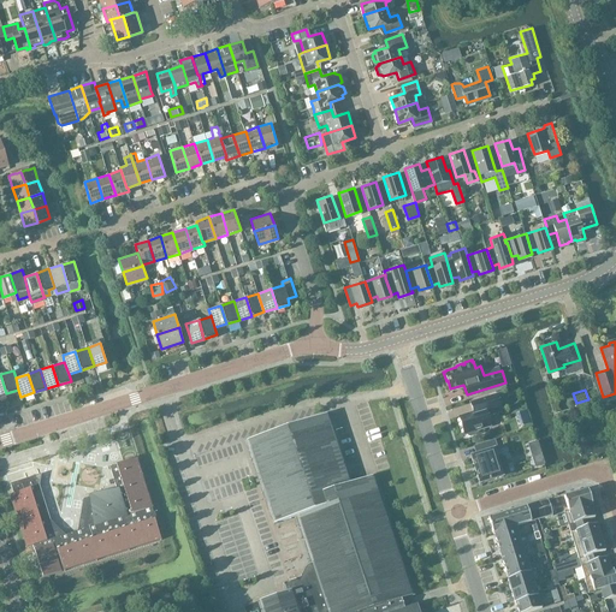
[(473,409),(458,414),(465,432),(467,431),(467,432),(468,433),(471,434),(475,432),(477,431),(477,429),(477,428),(491,423),(487,414),(502,409),(496,392),(471,399),(473,409)]
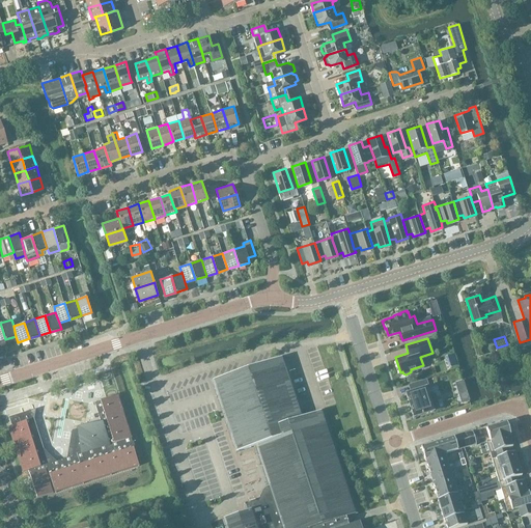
[(362,527),(360,518),(348,522),(346,515),(358,510),(323,408),(307,413),(303,414),(283,354),(212,378),(235,450),(251,445),(255,443),(269,484),(266,485),(263,489),(258,500),(256,499),(251,501),(249,502),(246,503),(248,508),(223,517),(226,527),(362,527)]
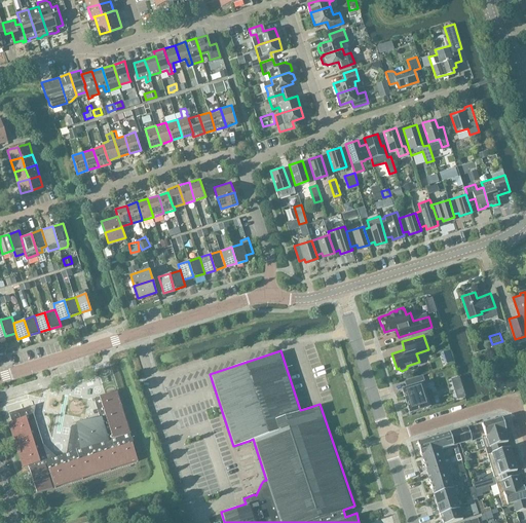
[(402,387),(410,411),(429,405),(427,398),(434,396),(431,387),(424,389),(422,382),(425,381),(422,373),(407,378),(409,385),(402,387)]
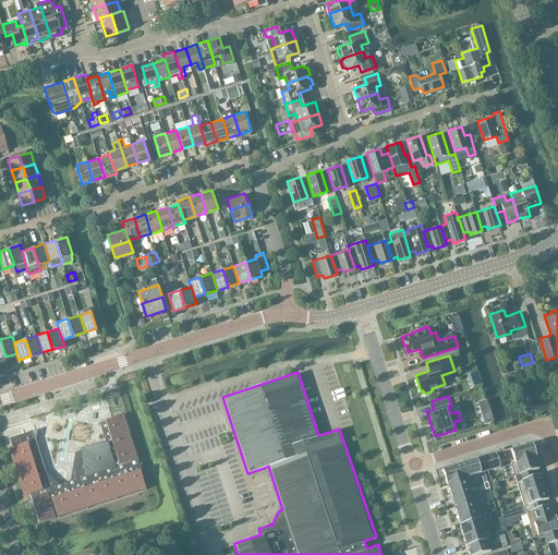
[(351,411),(342,417),(344,421),(354,415),(351,411)]
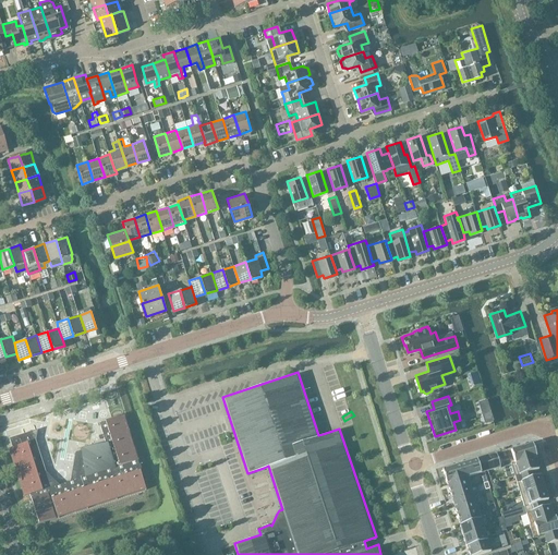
[(35,437),(37,427),(10,436),(12,445),(8,447),(9,447),(19,478),(19,479),(24,493),(23,493),(23,494),(29,492),(39,521),(56,516),(56,515),(58,515),(58,516),(146,487),(140,468),(142,468),(129,427),(124,412),(105,419),(105,420),(99,421),(106,443),(92,447),(92,445),(80,448),(75,449),(70,479),(59,482),(46,469),(35,437)]
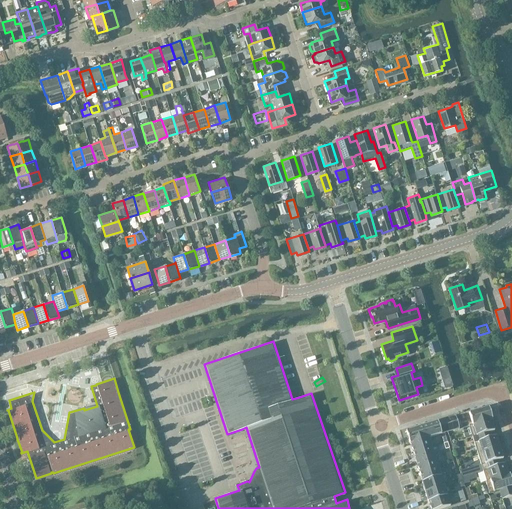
[(441,385),(429,391),(432,396),(443,390),(441,385)]
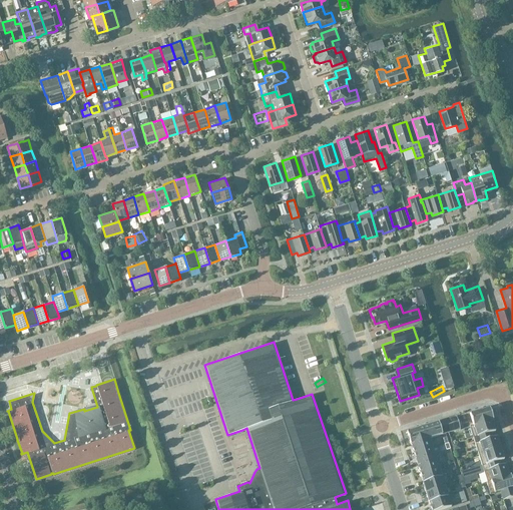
[(481,406),(469,410),(473,423),(492,418),(493,417),(489,406),(482,408),(481,406)]
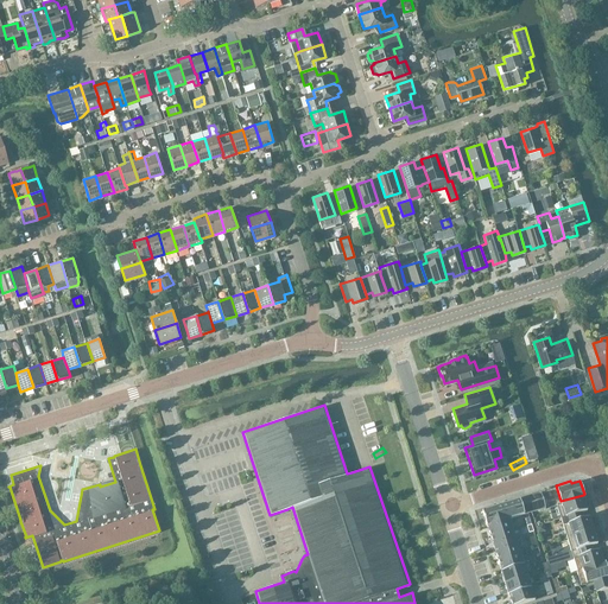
[(533,493),(538,507),(545,504),(540,490),(533,493)]
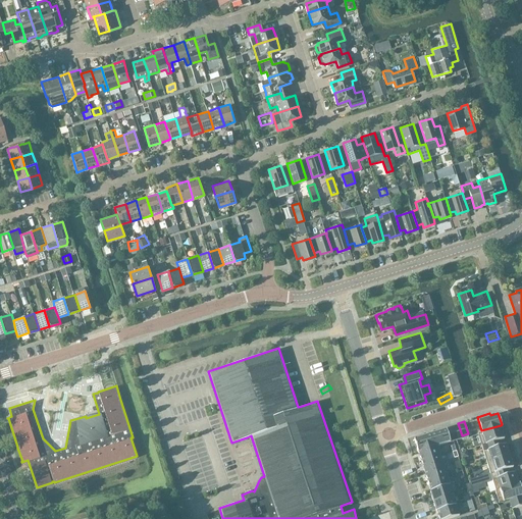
[(456,437),(462,435),(458,423),(452,425),(456,437)]
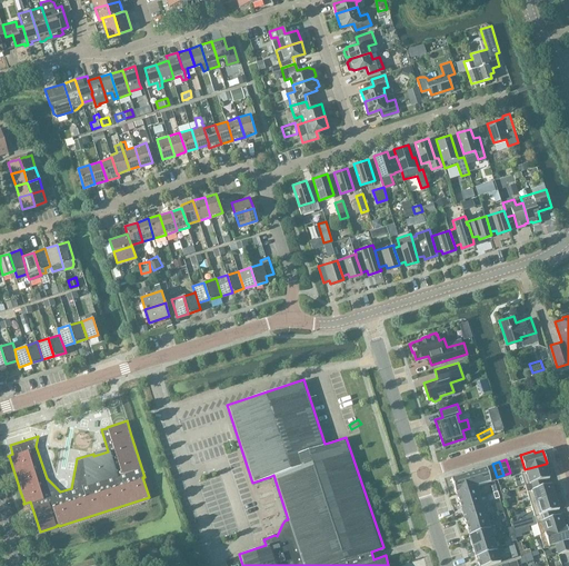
[(525,469),(521,470),(525,484),(530,482),(543,477),(549,476),(546,464),(525,469)]
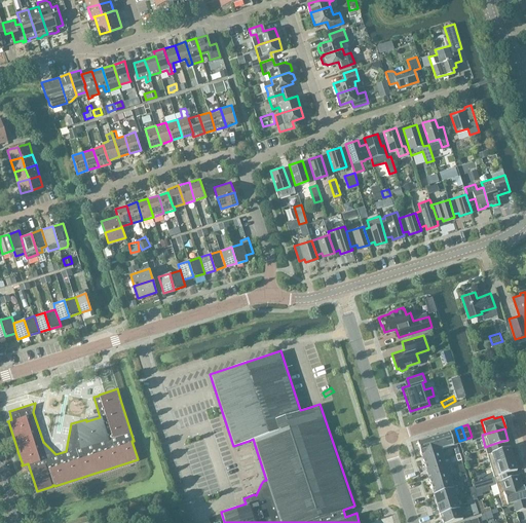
[(452,439),(451,434),(449,431),(439,434),(443,446),(456,442),(455,438),(452,439)]
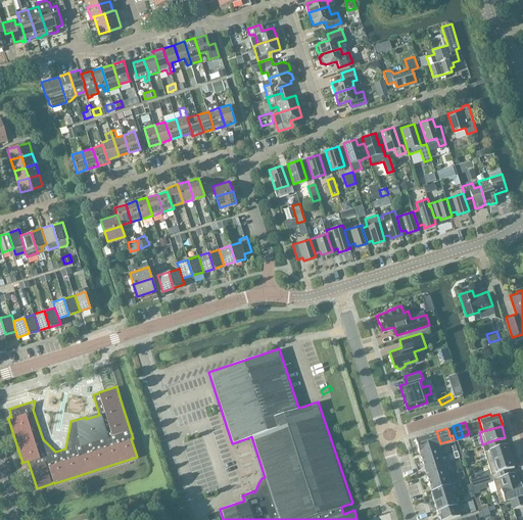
[(436,431),(425,434),(429,447),(438,444),(440,443),(436,431)]
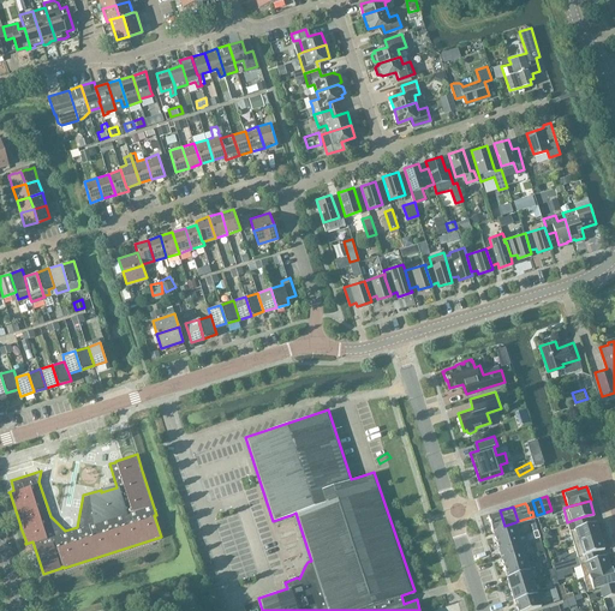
[(505,526),(500,510),(488,515),(493,529),(505,526)]
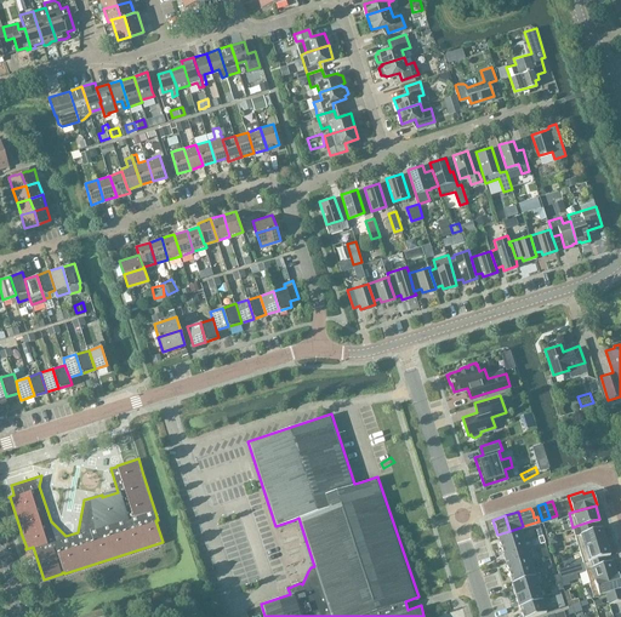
[(596,527),(593,520),(579,525),(581,532),(575,533),(580,547),(605,540),(602,525),(596,527)]
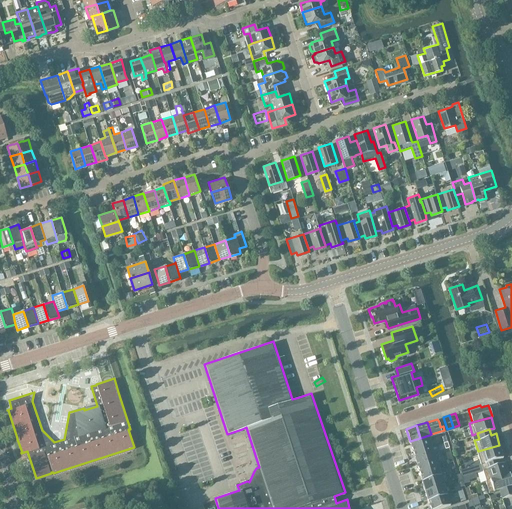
[(420,438),(410,441),(413,450),(432,444),(429,435),(420,438)]
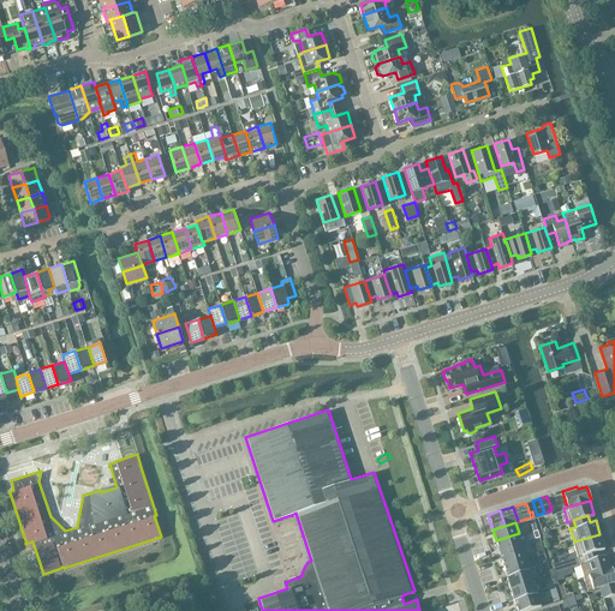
[(496,540),(500,552),(523,545),(519,533),(496,540)]
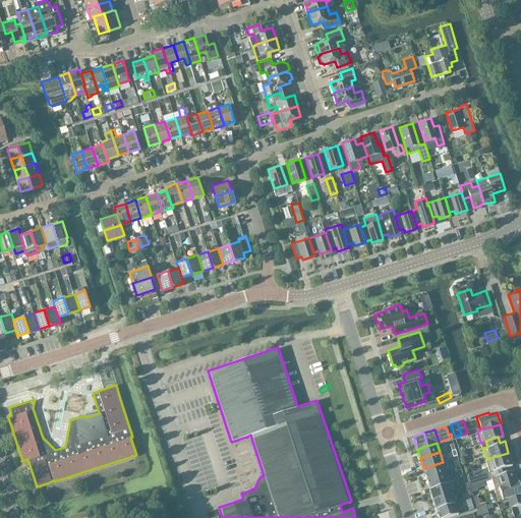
[(512,464),(508,453),(486,459),(489,471),(495,469),(497,475),(509,471),(507,465),(512,464)]
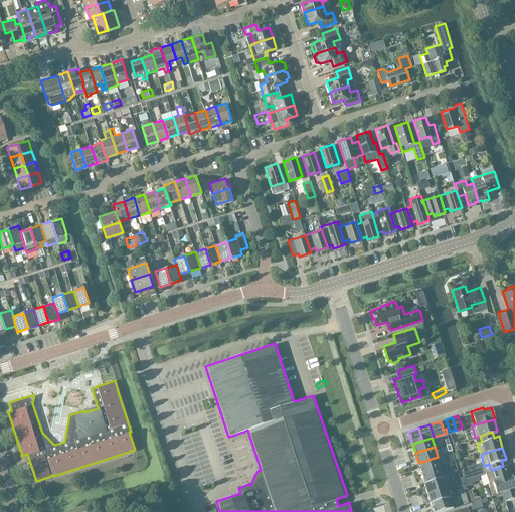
[(438,457),(418,463),(421,473),(441,467),(438,457)]
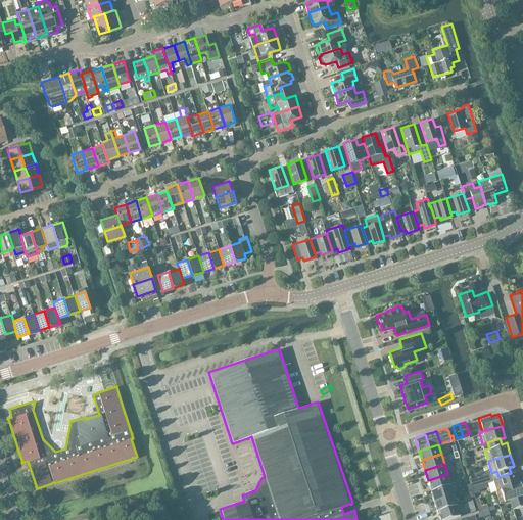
[(516,471),(511,473),(498,477),(493,478),(496,489),(519,482),(516,471)]
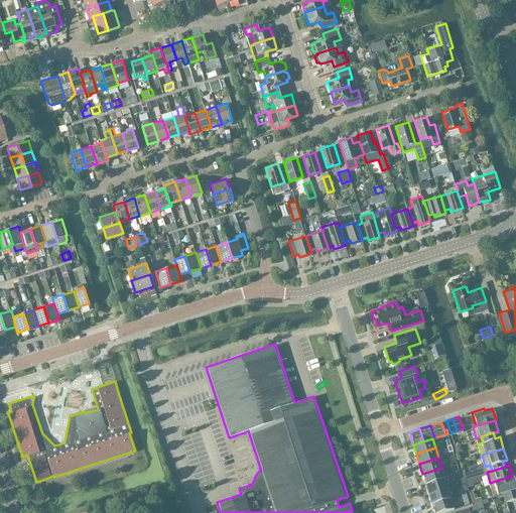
[(441,468),(422,474),(425,483),(444,478),(441,468)]
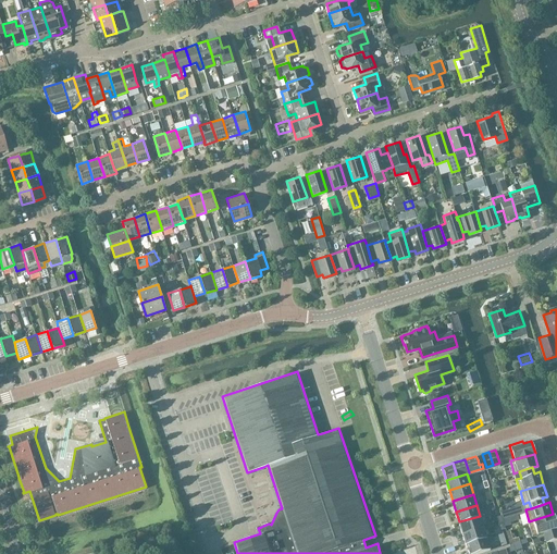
[(495,508),(486,512),(489,517),(497,514),(495,508)]
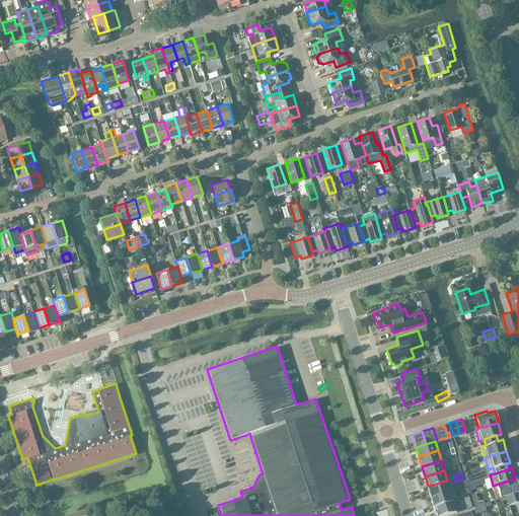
[(428,487),(431,496),(450,491),(454,489),(451,478),(447,481),(428,486),(428,487)]
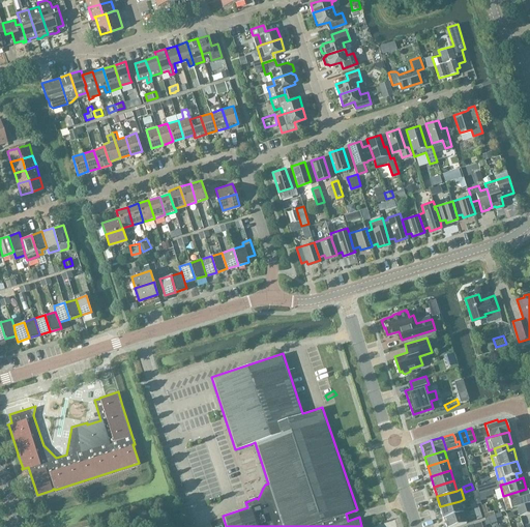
[(529,497),(527,489),(526,489),(503,496),(502,496),(506,508),(529,500),(529,497)]
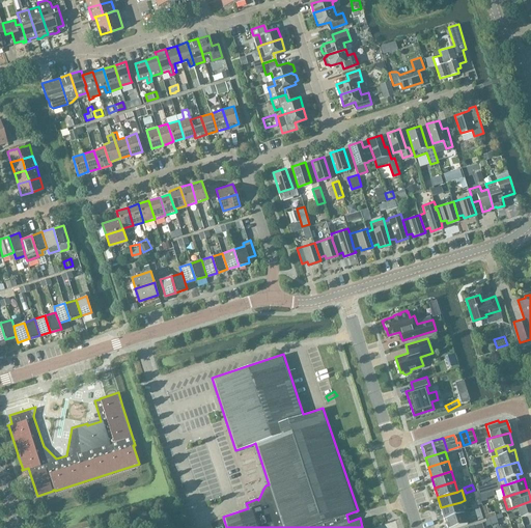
[(460,502),(441,507),(444,518),(464,511),(460,502)]
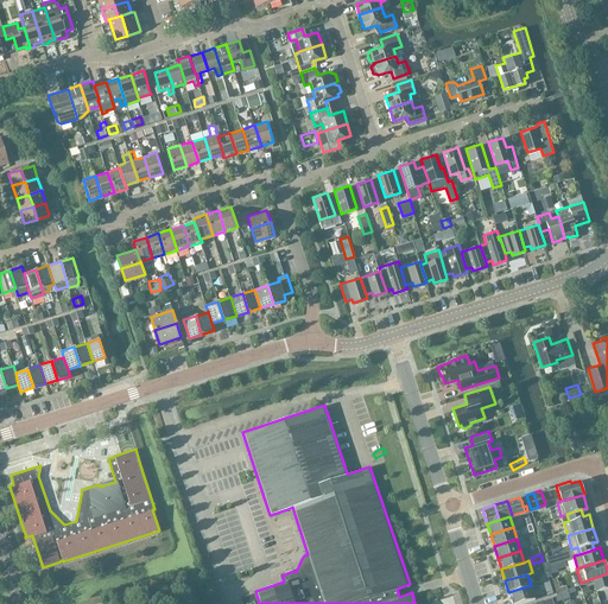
[(607,577),(594,583),(596,590),(607,585),(607,577)]
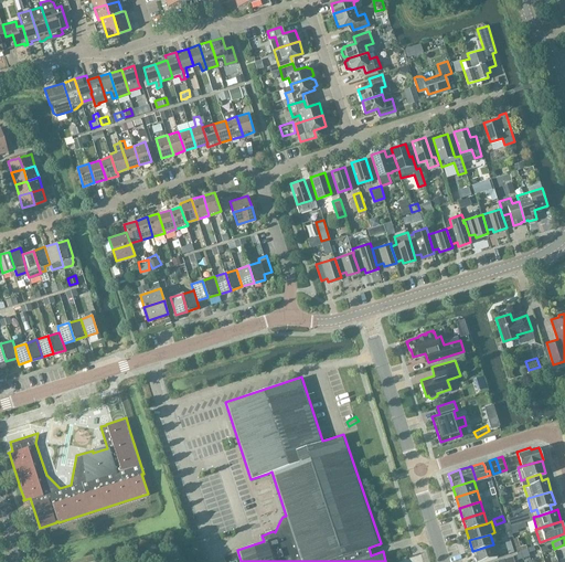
[(494,542),(497,548),(507,544),(505,538),(494,542)]
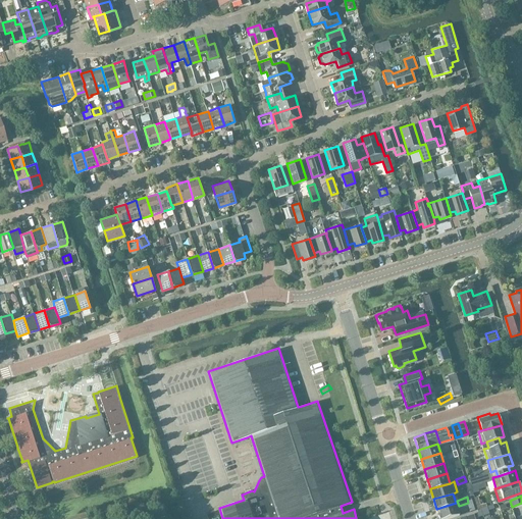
[(456,503),(436,509),(439,518),(459,513),(456,503)]
